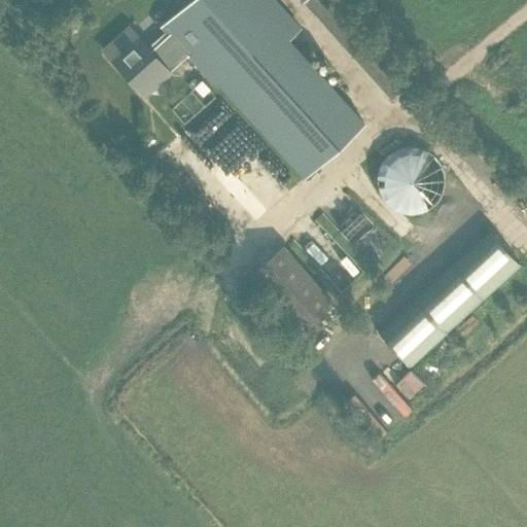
[(302,30),(275,0),(186,0),(161,24),(166,30),(147,46),(137,35),(109,60),(141,95),(187,53),(212,80),(214,78),(301,175),(362,119),(290,39),(302,30)]
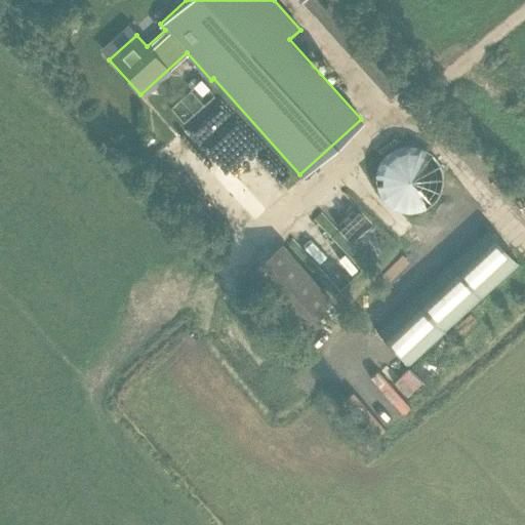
[(218,102),(202,112),(211,128),(229,118),(218,102)]
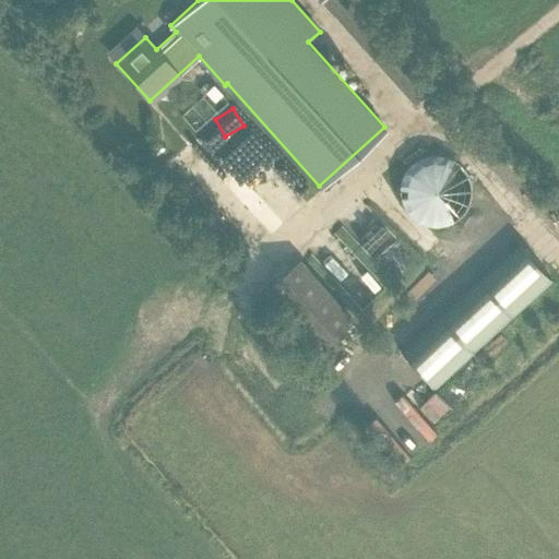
[(412,165),(411,213),(473,215),(474,167),(412,165)]
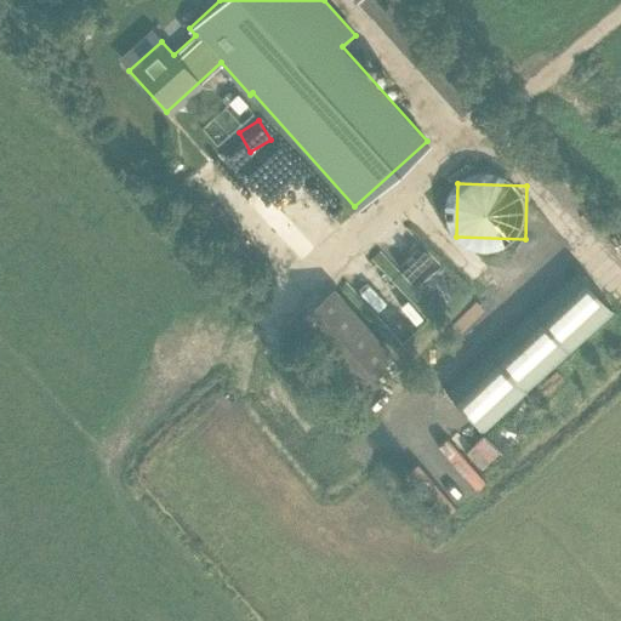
[(537,281),(576,243),(551,217),(512,256),(537,281)]
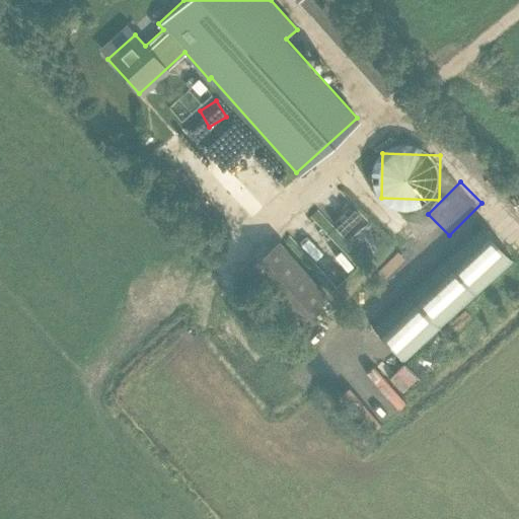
[(513,262),(498,244),(479,225),(413,287),(371,326),(403,362),(513,262)]
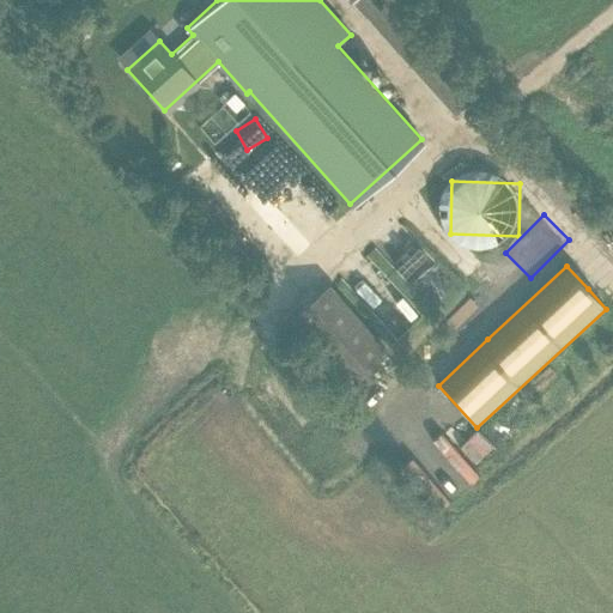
[(384,352),(329,284),(292,315),(347,383),(384,352)]
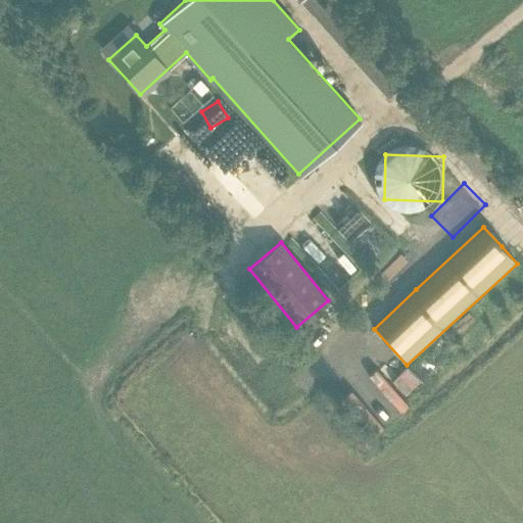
[(327,242),(320,249),(343,275),(351,268),(327,242)]
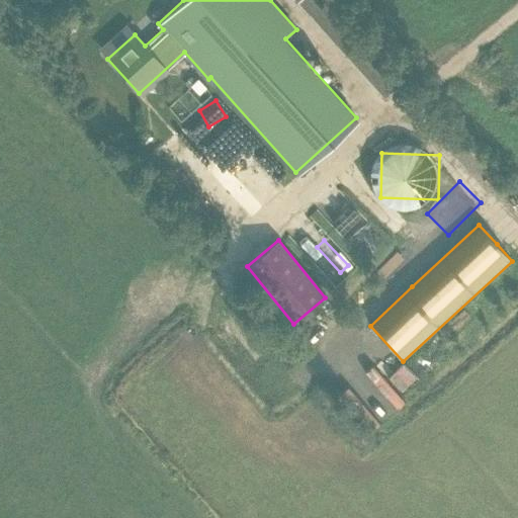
[(224,268),(232,275),(246,259),(238,252),(224,268)]
